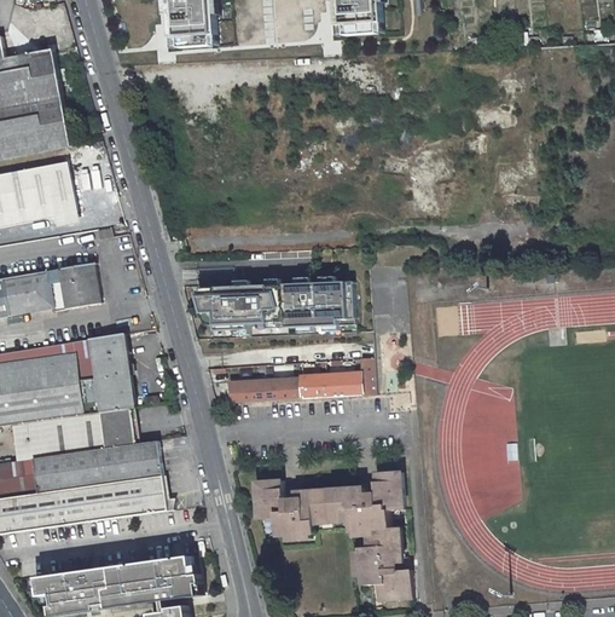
[(168,0),(169,11),(172,36),(178,36),(178,46),(178,47),(212,45),(212,42),(210,34),(216,34),(215,13),(213,0),(168,0)]
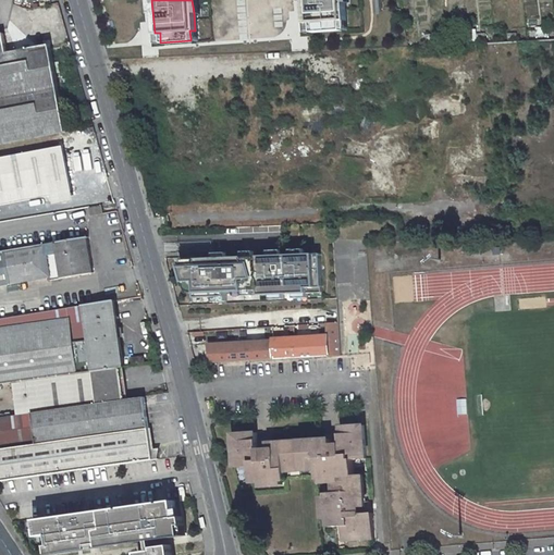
[(303,0),(304,22),(309,22),(310,31),(310,32),(341,29),(341,28),(340,20),(345,20),(344,1),(344,0),(303,0)]
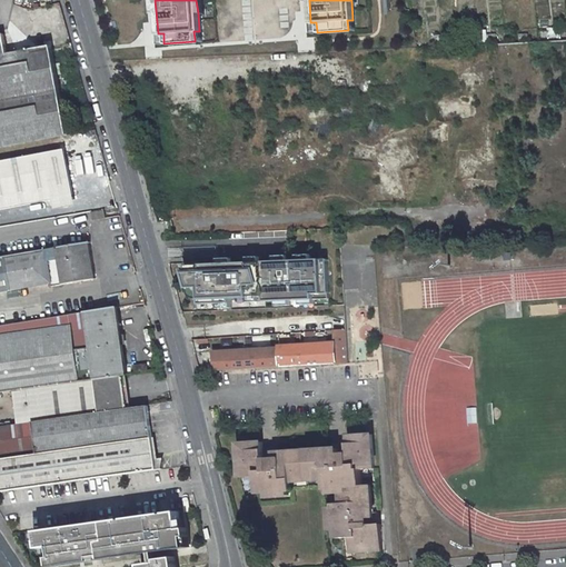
[(547,26),(547,39),(558,38),(557,25),(547,26)]
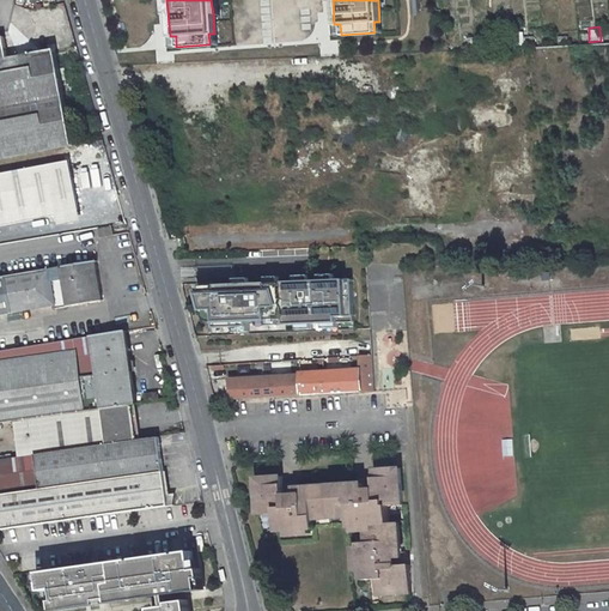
[(0,155),(71,143),(52,47),(46,48),(5,56),(1,34),(0,34),(0,155)]
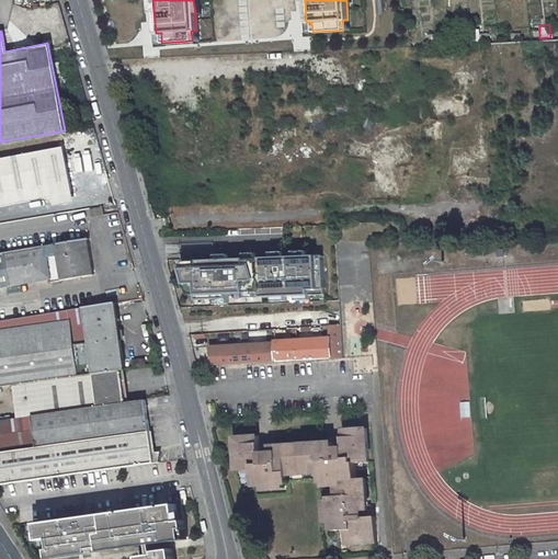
[(0,203),(69,190),(61,145),(0,156),(0,203)]
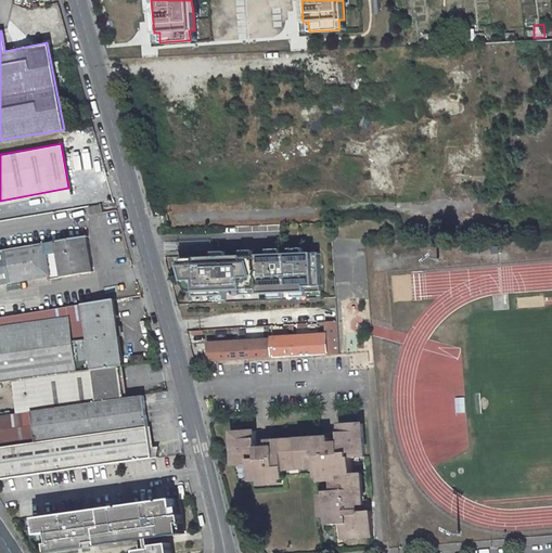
[(86,205),(87,213),(100,210),(99,203),(86,205)]
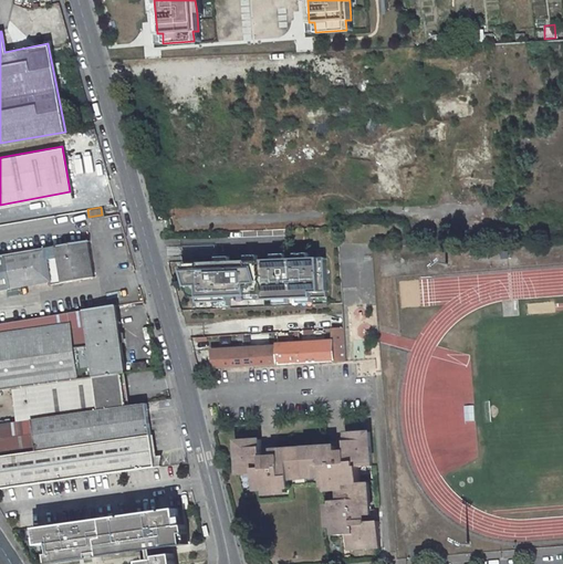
[(89,275),(82,239),(43,246),(49,280),(49,282),(89,275)]
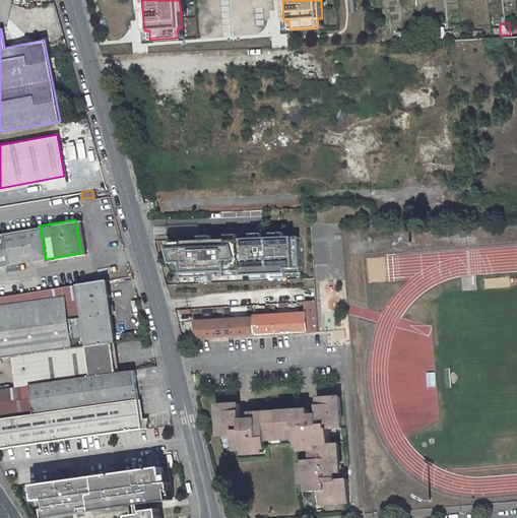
[(75,219),(81,253),(84,253),(78,219),(75,219)]
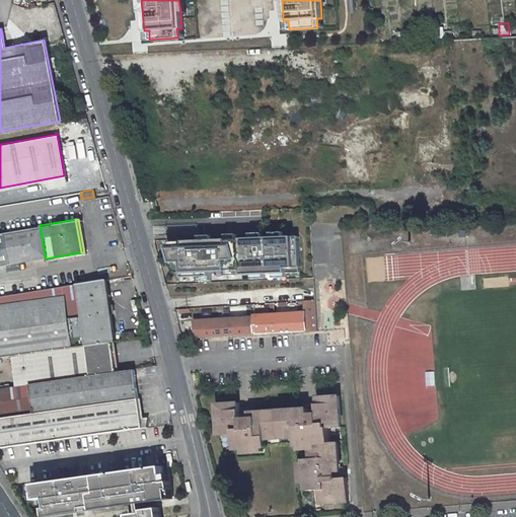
[(40,225),(0,231),(0,264),(45,256),(40,225)]
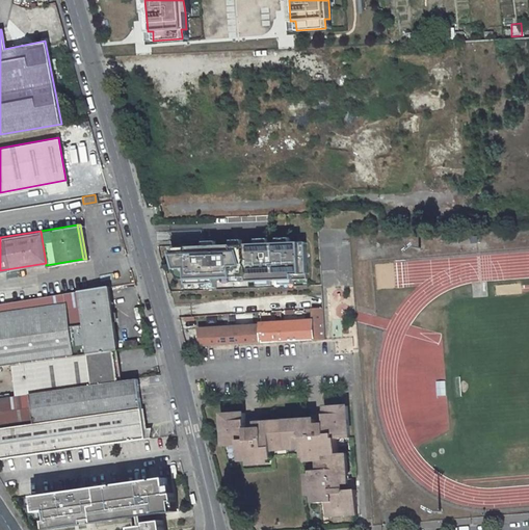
[(202,245),(172,245),(170,253),(176,272),(184,272),(185,283),(201,282),(213,282),(214,282),(214,276),(221,276),(238,275),(245,275),(245,281),(256,280),(268,280),(278,279),(291,279),(291,273),(305,273),(302,240),(288,241),(274,241),(266,242),(254,243),(240,243),(229,243),(214,244),(202,245)]
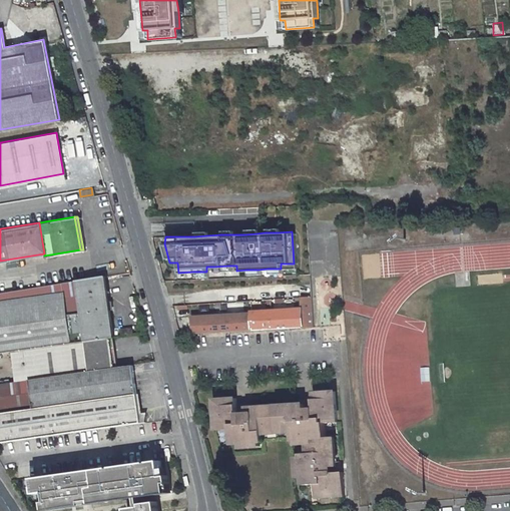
[(102,275),(0,292),(0,351),(9,350),(107,336),(111,336),(102,275)]
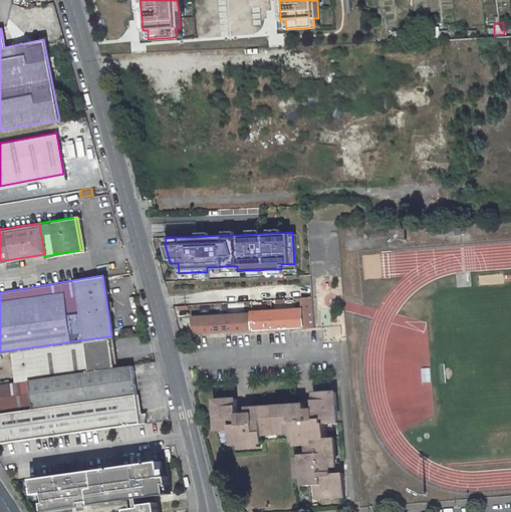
[(298,308),(269,309),(270,328),(311,326),(309,296),(297,297),(298,308)]
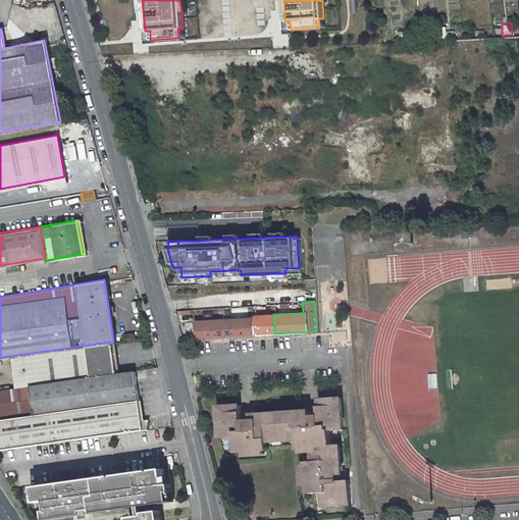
[(273,314),(253,316),(253,317),(254,334),(274,333),(273,314)]
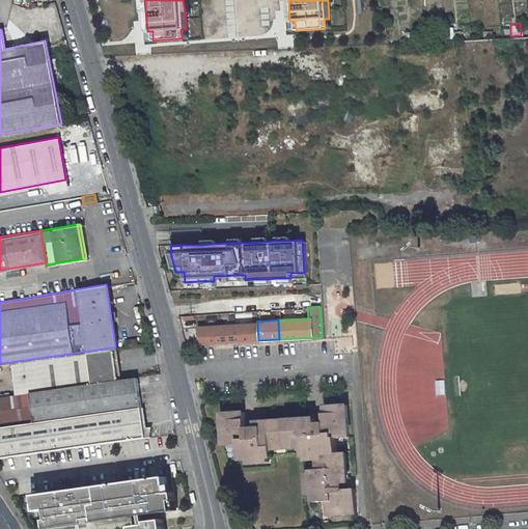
[(257,323),(226,325),(227,342),(258,340),(257,323)]
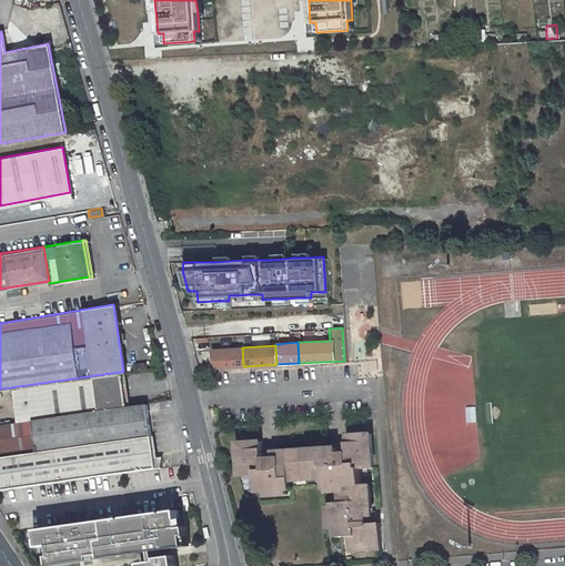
[(242,347),(209,350),(210,369),(243,366),(242,347)]
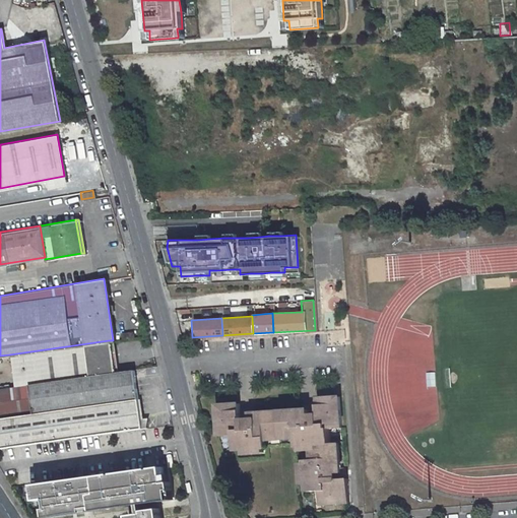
[(132,337),(131,330),(120,332),(121,339),(132,337)]
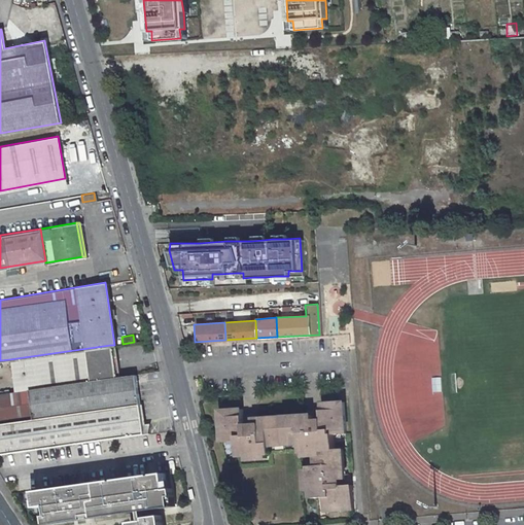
[(114,377),(110,345),(9,359),(13,390),(28,388),(28,389),(114,377)]
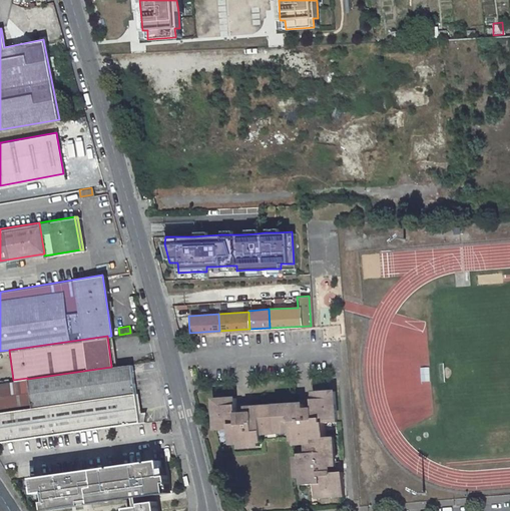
[(134,393),(130,367),(130,364),(111,367),(27,379),(27,378),(13,380),(0,382),(0,409),(31,405),(31,408),(134,393)]
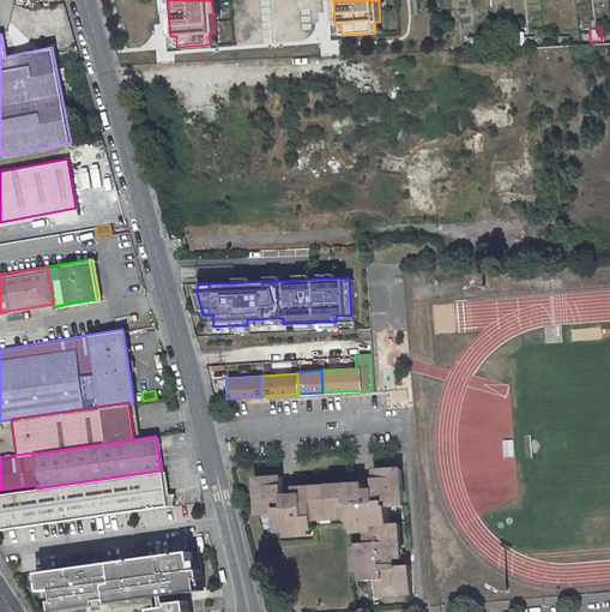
[(308,527),(312,527),(310,517),(310,515),(316,514),(316,511),(328,510),(339,510),(340,513),(345,513),(345,515),(346,525),(349,525),(363,523),(364,528),(370,528),(370,534),(367,534),(368,540),(364,541),(356,541),(356,544),(357,559),(352,559),(352,570),(358,570),(358,579),(374,577),(374,587),(380,586),(380,593),(409,592),(408,563),(404,564),(399,564),(399,557),(403,556),(403,551),(398,551),(397,521),(386,522),(385,504),(391,504),(391,499),(399,498),(397,467),(372,469),(372,477),(372,481),(362,481),(362,478),(356,478),(356,483),(296,486),(296,481),(290,483),(291,486),(282,487),(281,483),(281,475),(253,477),(255,508),(264,508),(264,513),(273,513),(275,529),(283,528),(283,534),(294,533),(294,528),(308,527)]
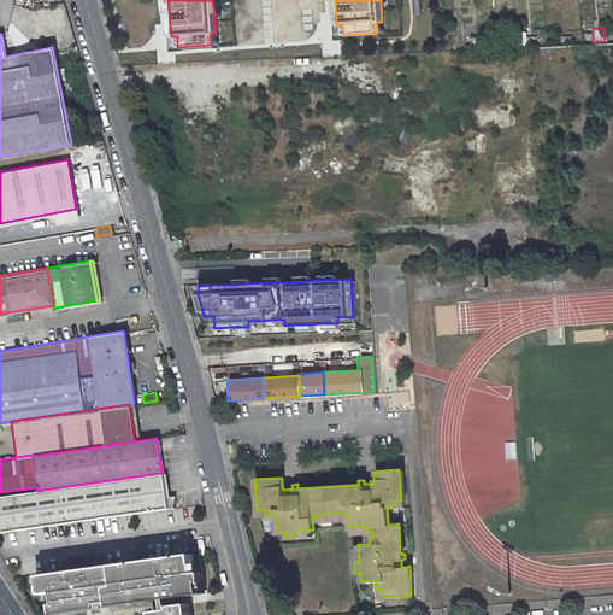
[(0,532),(166,508),(161,473),(37,491),(0,496),(0,532)]
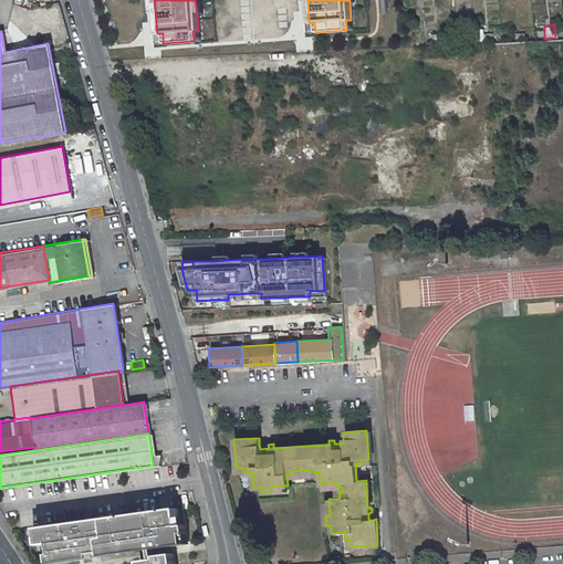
[(183,473),(180,462),(164,465),(165,476),(183,473)]
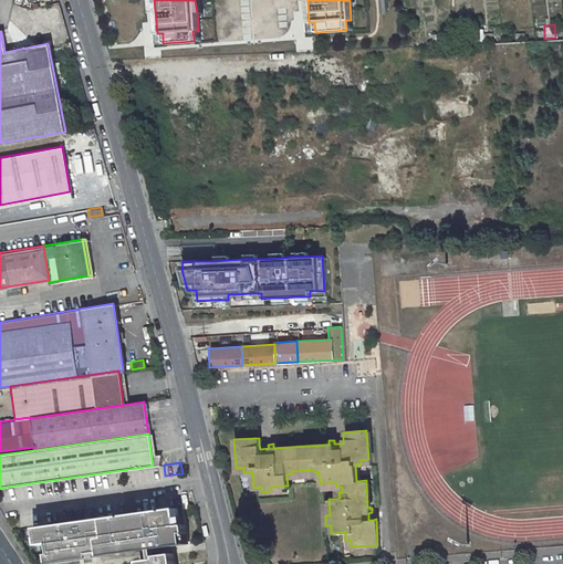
[(174,486),(120,492),(31,504),(33,522),(47,520),(50,538),(185,520),(183,501),(176,501),(174,486)]
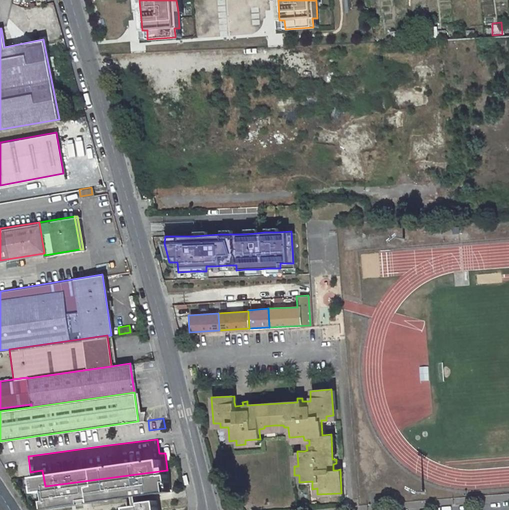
[(157,509),(153,479),(136,480),(137,484),(122,487),(124,509),(157,509)]
